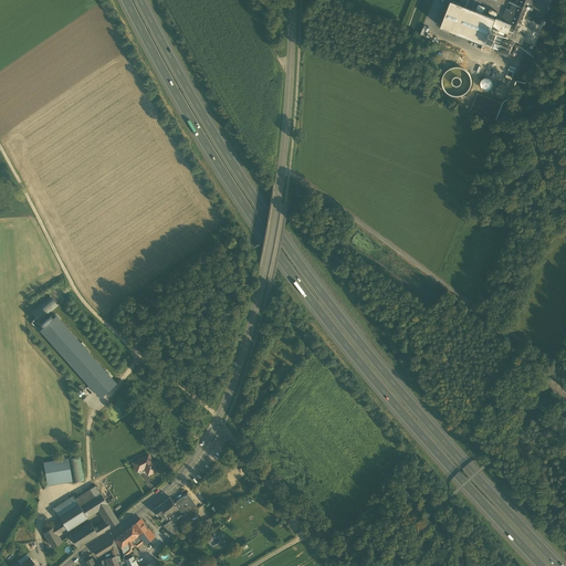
[(524,18),(526,11),(528,7),(533,8),(535,0),(515,0),(514,3),(513,2),(509,14),(507,13),(504,21),(502,21),(498,19),(495,19),(492,28),(501,31),(499,35),(514,41),(522,44),(523,41),(535,45),(543,25),(531,21),(524,18)]
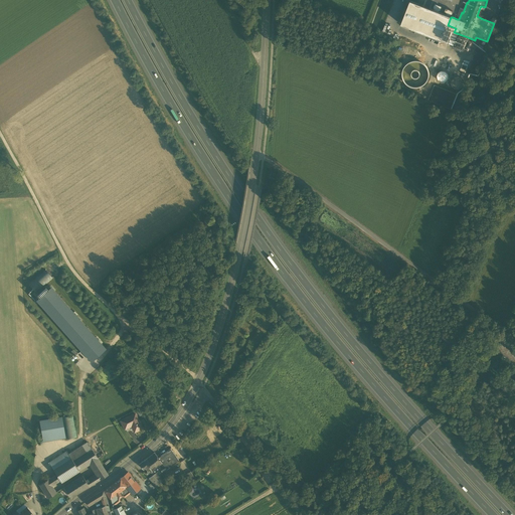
[(433,9),(410,1),(400,24),(448,43),(451,36),(452,33),(453,33),(454,32),(456,28),(448,25),(451,17),(444,14),(440,12),(433,9)]
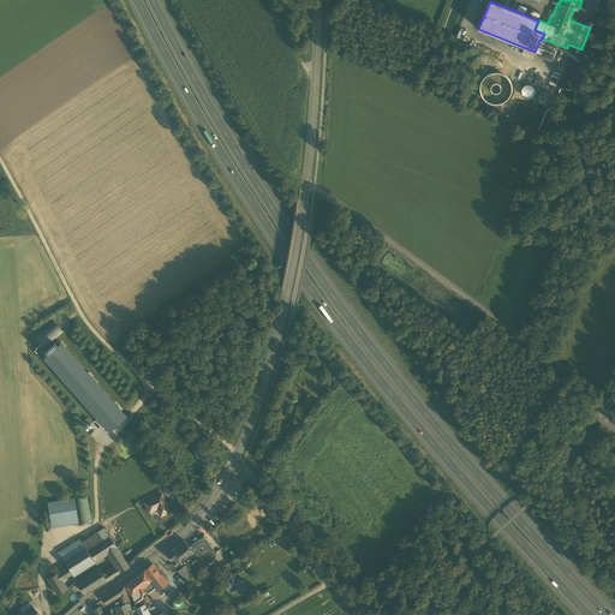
[(517,11),(525,15),(527,9),(519,5),(517,11)]
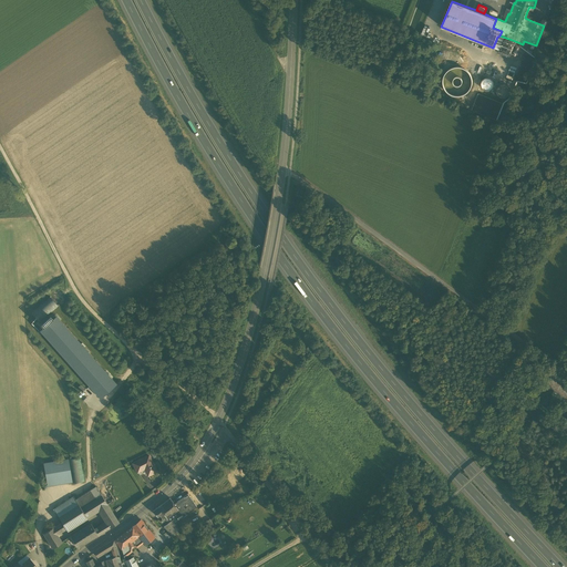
[(536,9),(534,8),(532,11),(529,11),(527,11),(525,18),(532,21),(536,9)]
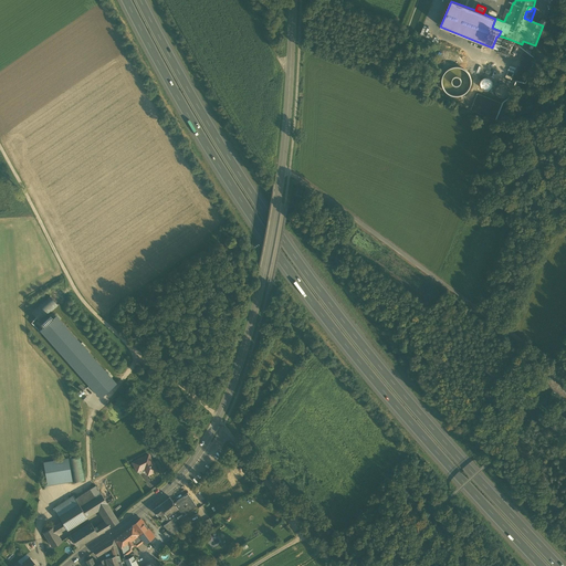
[(495,19),(499,12),(490,9),(488,16),(495,19)]
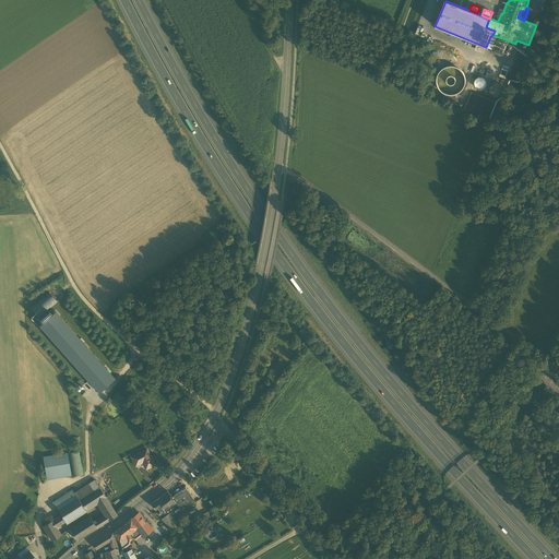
[(502,56),(508,40),(492,35),(491,36),(496,38),(494,42),(491,49),(490,51),(502,56)]
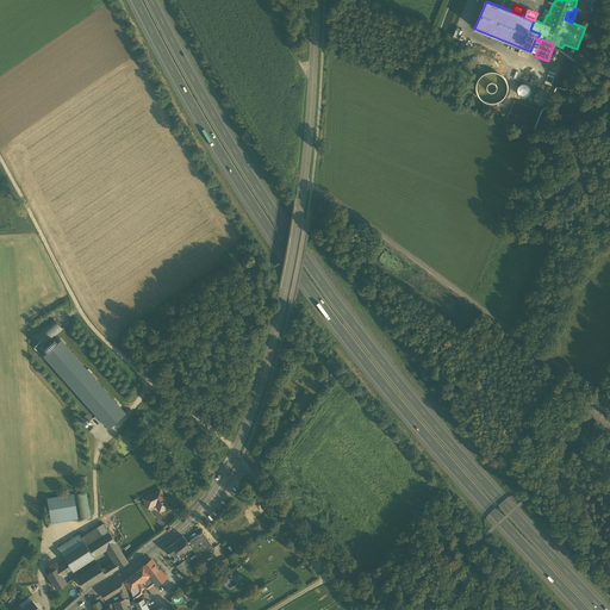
[(484,55),(480,64),(498,72),(502,62),(484,55)]
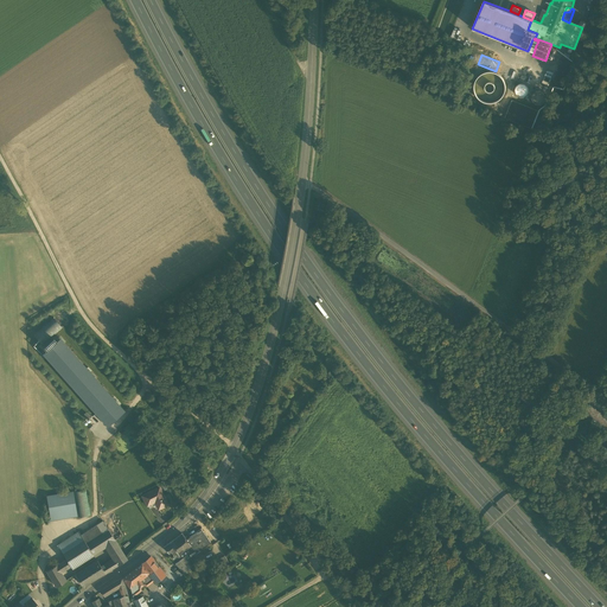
[(554,87),(564,90),(572,63),(561,59),(554,87)]
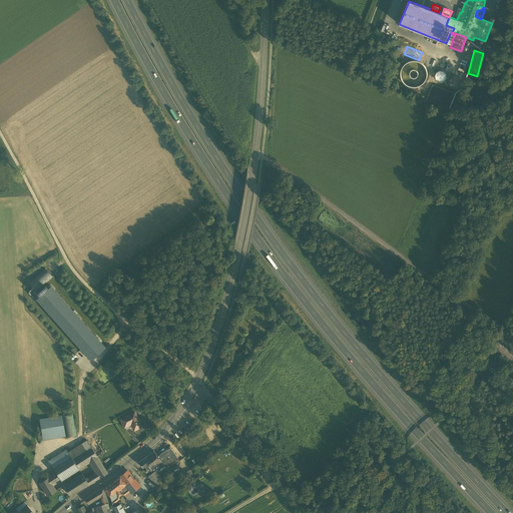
[(434,66),(448,70),(449,65),(436,60),(434,66)]
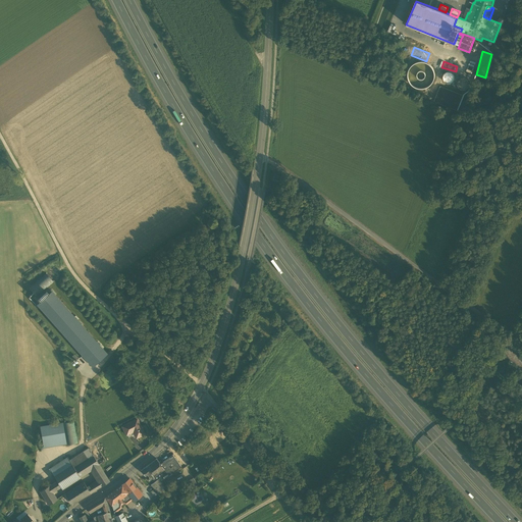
[(415,88),(416,88),(417,89),(419,89),(421,89),(424,89),(426,88),(428,87),(430,86),(431,85),(432,84),(433,82),(433,81),(434,79),(434,75),(434,73),(433,71),(433,69),(432,68),(431,66),(430,66),(429,64),(427,63),(425,63),(424,62),(421,62),(418,62),(415,63),(414,64),(413,65),(412,66),(411,67),(410,68),(409,70),(408,71),(408,73),(408,75),(408,77),(408,80),(409,81),(409,83),(410,84),(411,85),(412,86),(413,87),(415,88)]
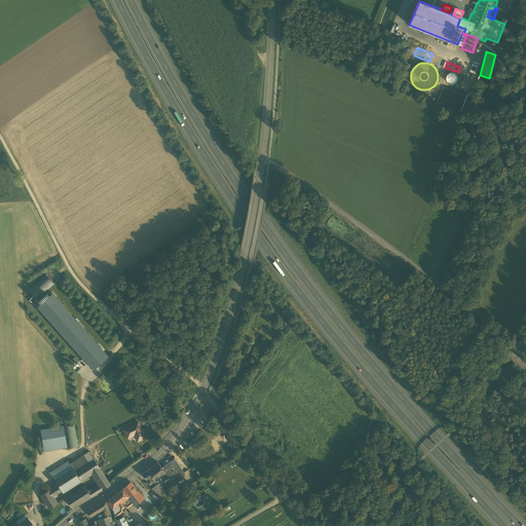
[(473,65),(468,74),(474,76),(475,73),(477,74),(480,68),(473,65)]
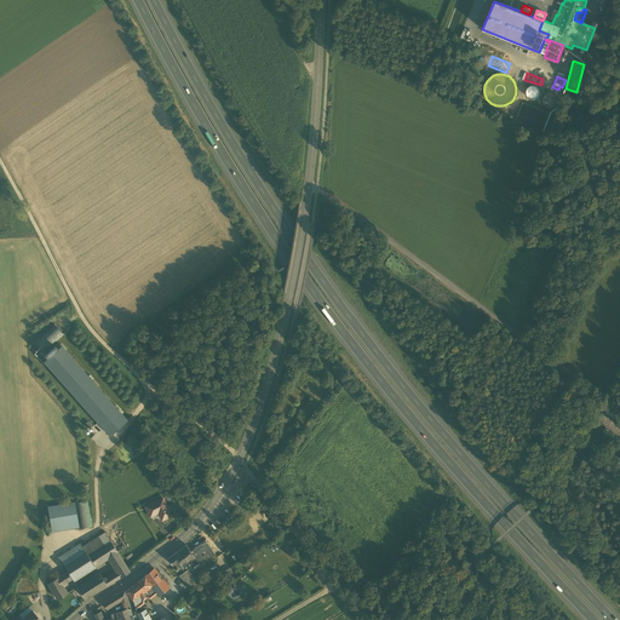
[(539,96),(540,92),(539,90),(538,87),(535,86),(533,86),(530,86),(528,87),(526,90),(526,93),(527,96),(528,98),(530,99),(533,99),(535,99),(538,97),(539,96)]
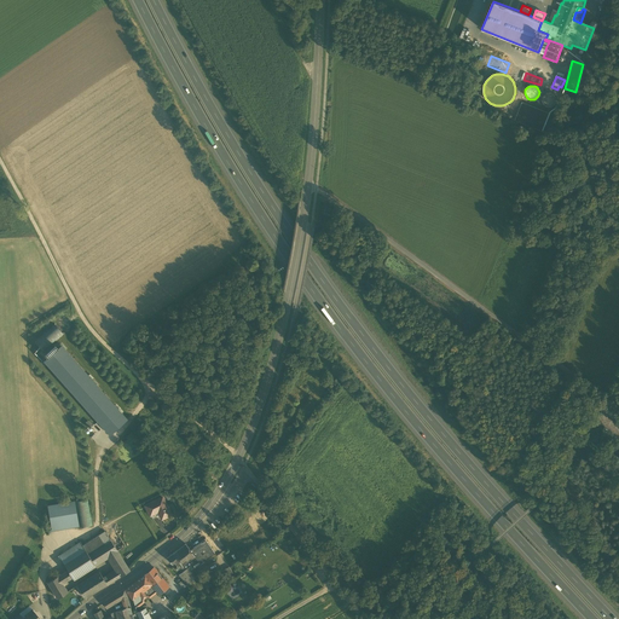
[(555,103),(556,99),(555,97),(554,94),(551,93),(549,93),(545,93),(544,94),(542,97),(542,99),(542,103),(544,105),(547,106),(549,106),(551,106),(554,104),(555,103)]
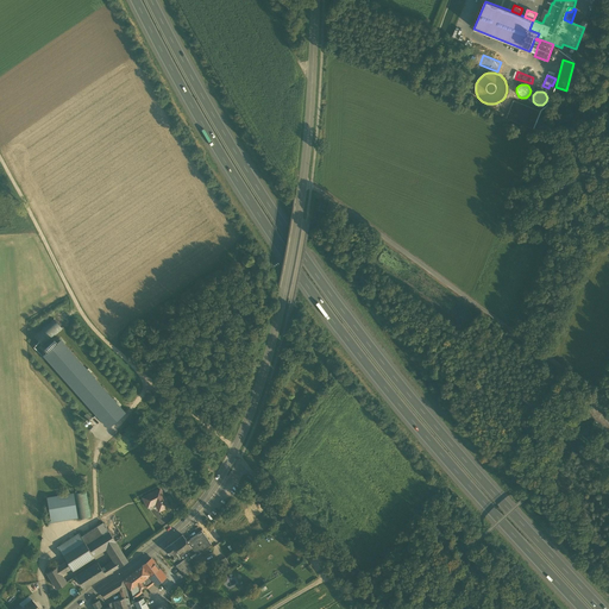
[(35,337),(43,346),(55,336),(45,326),(35,337)]
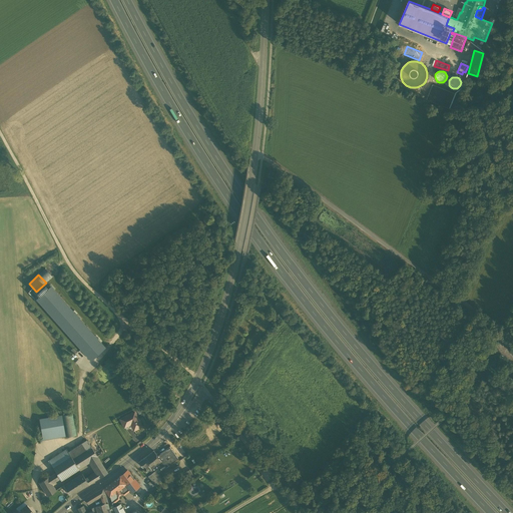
[(36,294),(39,297),(48,289),(45,286),(36,294)]
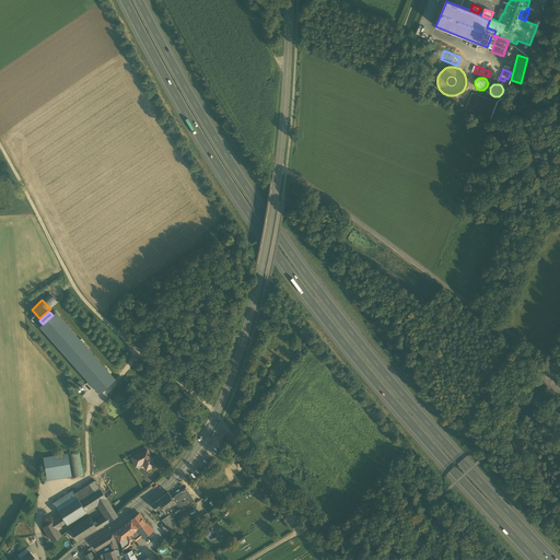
[(39,327),(98,393),(115,378),(56,313),(53,315),(43,324),(39,327)]
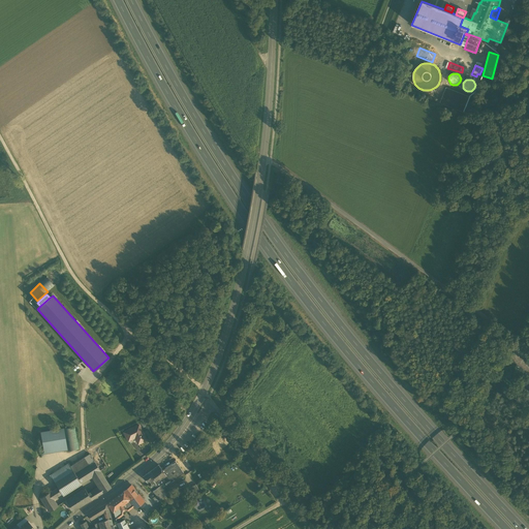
[(138,425),(124,432),(128,440),(134,437),(138,443),(146,439),(138,425)]
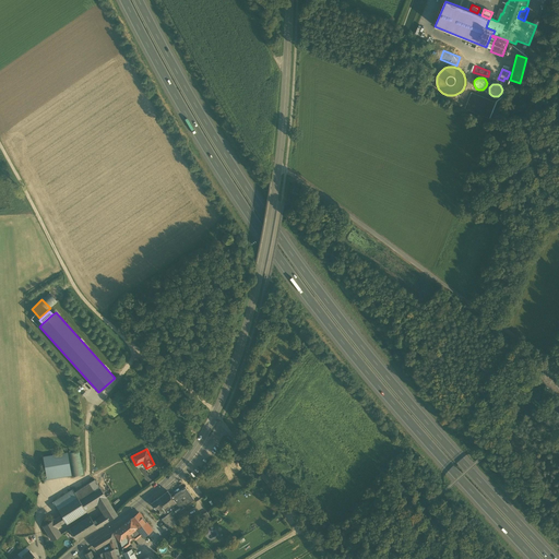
[(80,451),(68,452),(72,476),(83,474),(80,451)]
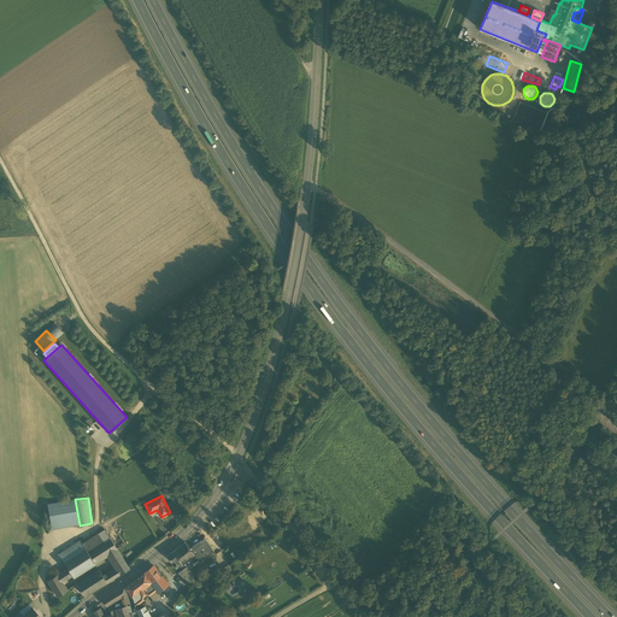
[(74,500),(47,505),(51,530),(78,526),(74,500)]
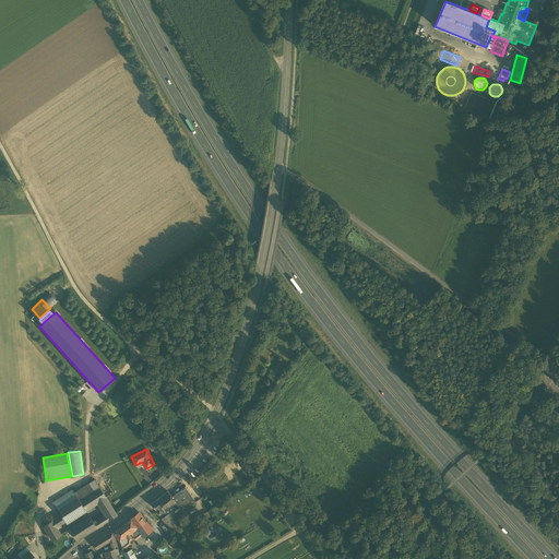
[(95,480),(75,494),(80,501),(100,488),(95,480)]
